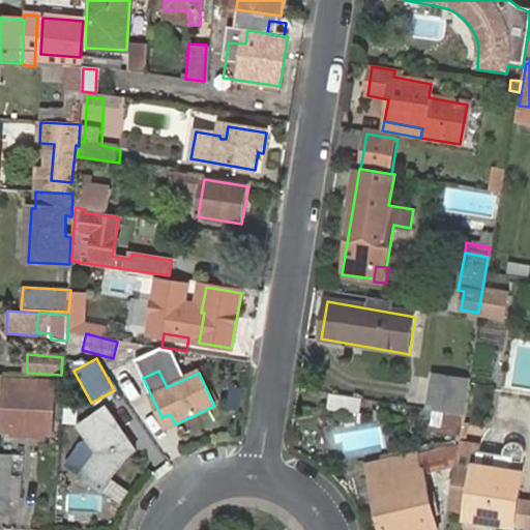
[(470,381),(433,375),(432,381),(469,387),(470,381)]
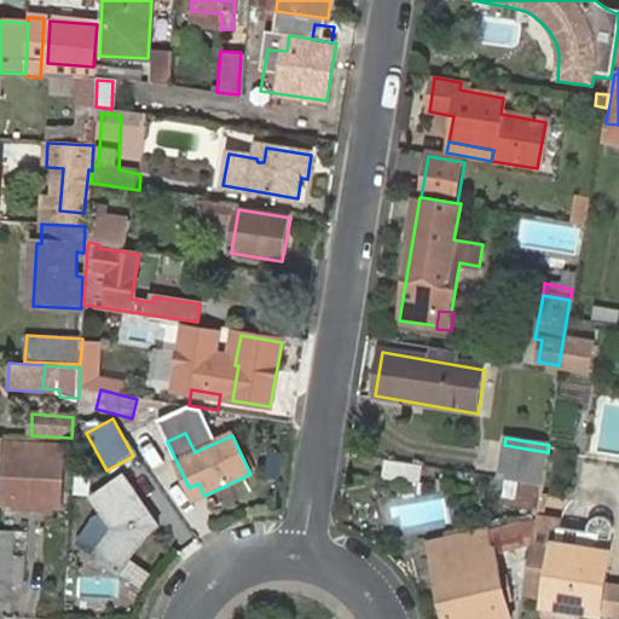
[(9,445),(6,495),(13,495),(13,510),(44,512),(44,515),(52,515),(53,507),(61,507),(64,449),(9,445)]
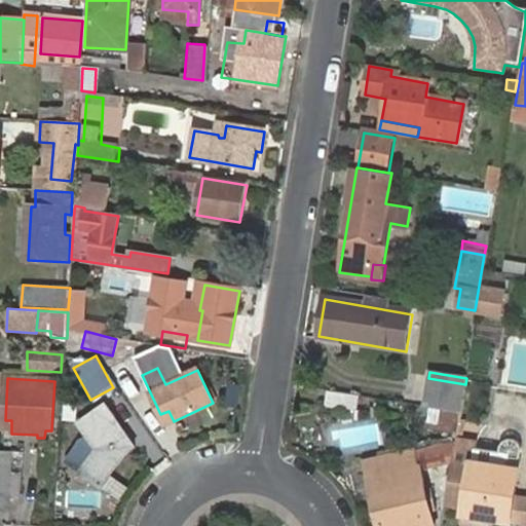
[(428,378),(423,408),(460,414),(465,384),(428,378)]
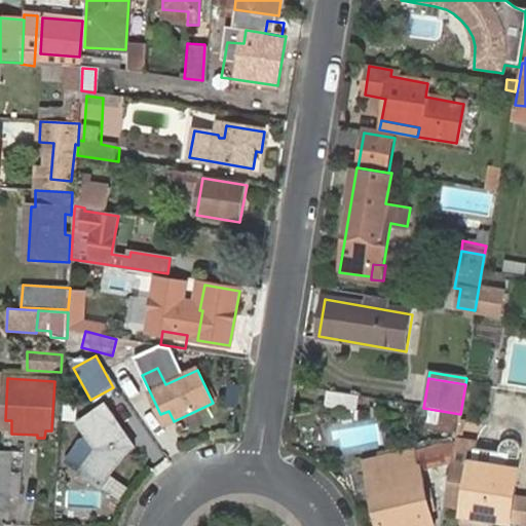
[(99,450),(84,475),(103,489),(107,480),(117,465),(124,457),(135,448),(106,409),(81,424),(99,450)]
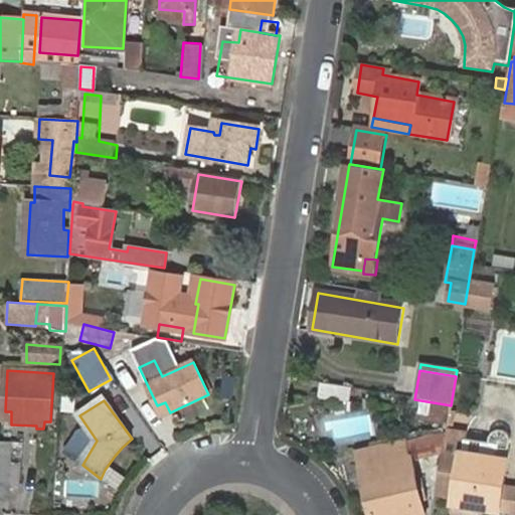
[(165,402),(157,405),(162,415),(170,412),(165,402)]
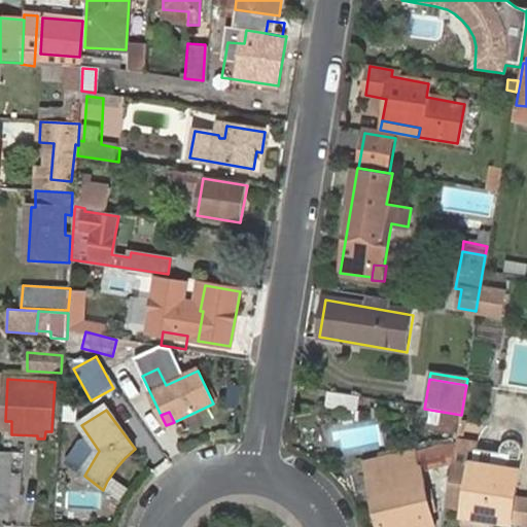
[(453,461),(456,446),(366,465),(377,503),(382,526),(381,526),(433,526),(421,471),(452,464),(453,461)]
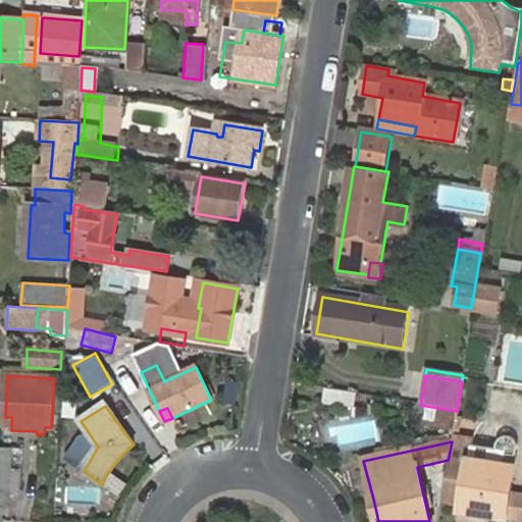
[(0,449),(0,500),(8,501),(8,491),(18,492),(19,473),(9,472),(11,451),(0,449)]
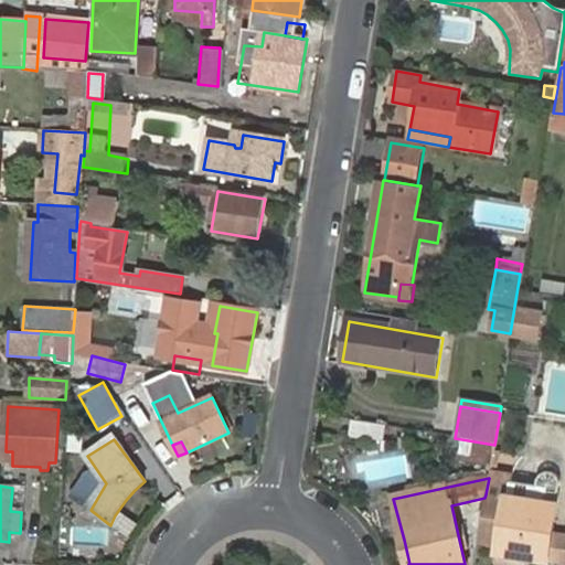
[(548,552),(552,533),(556,505),(486,494),(484,498),(478,540),(500,544),(497,560),(524,564),(526,557),(547,561),(548,552)]
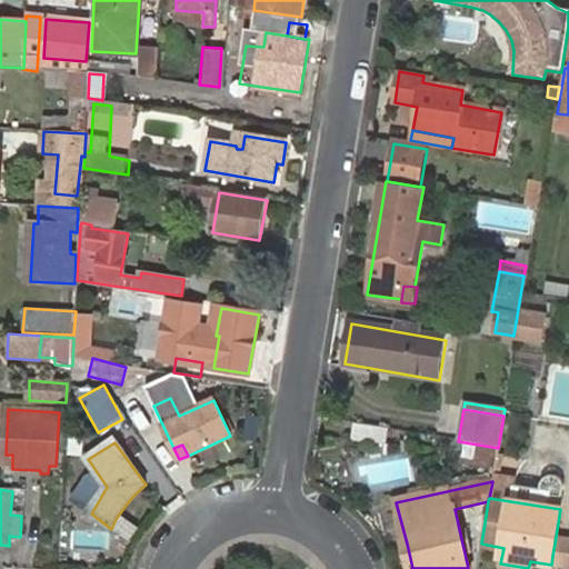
[(568,538),(556,537),(552,556),(551,565),(568,567),(568,538)]
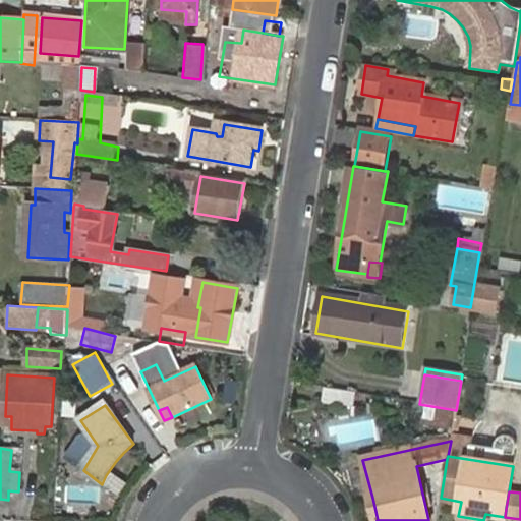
[(366,520),(374,520),(378,520),(372,498),(361,501),(366,520)]
